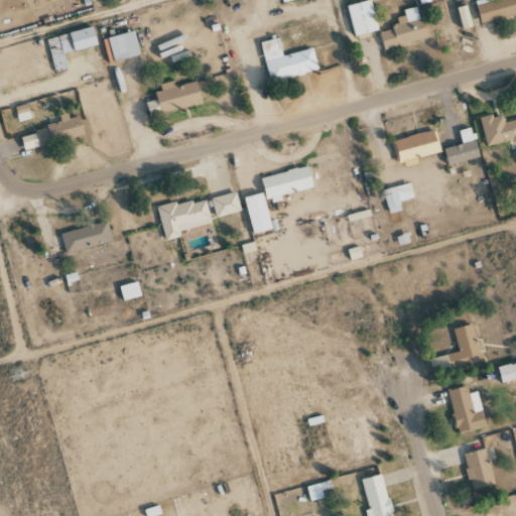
[(369,0),(347,6),(355,36),(379,30),(371,0),(369,0)]
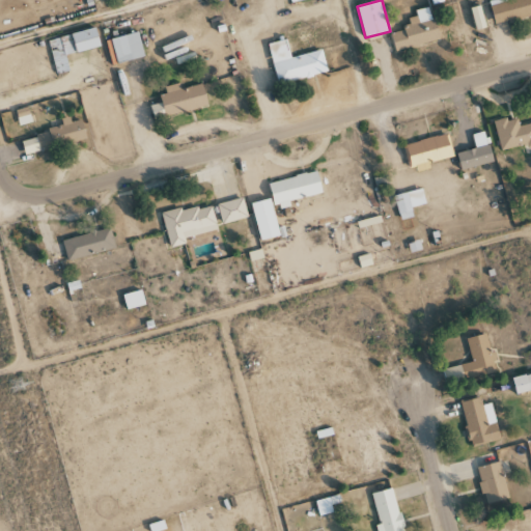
[(495,25),(530,16),(530,0),(501,0),(490,3),(495,25)]
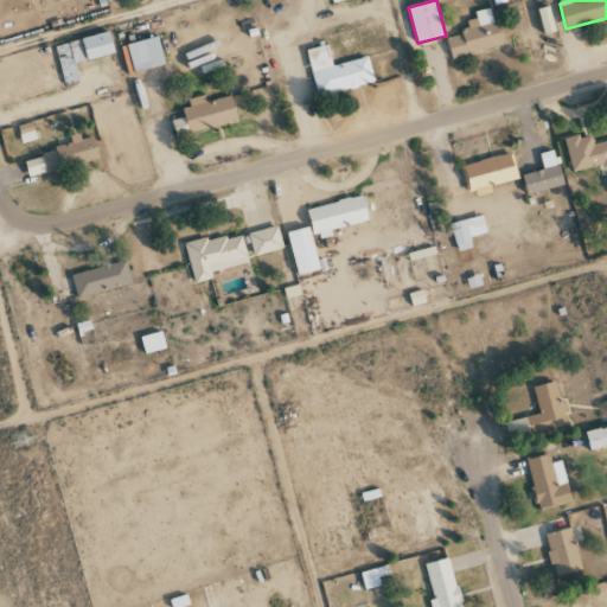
[(452,61),(503,45),(491,7),(473,13),(475,19),(466,21),(470,31),(446,39),(452,61)]
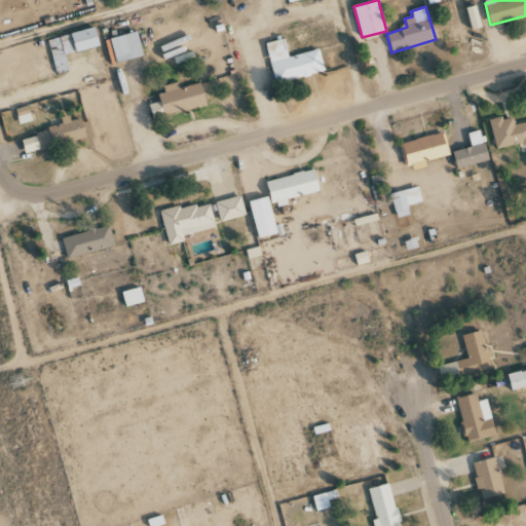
[(471,30),(481,28),(477,6),(467,8),(471,30)]
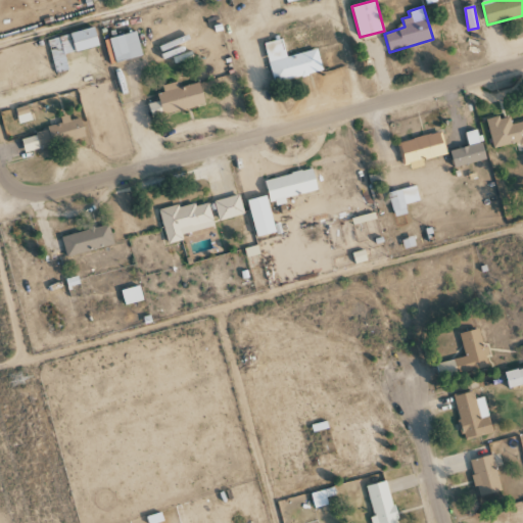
[(47,39),(56,74),(68,70),(64,55),(99,46),(95,28),(47,39)]
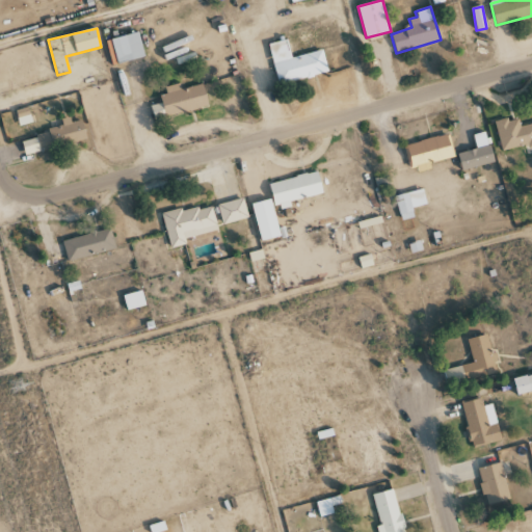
[(112,65),(145,57),(138,32),(106,41),(112,65)]
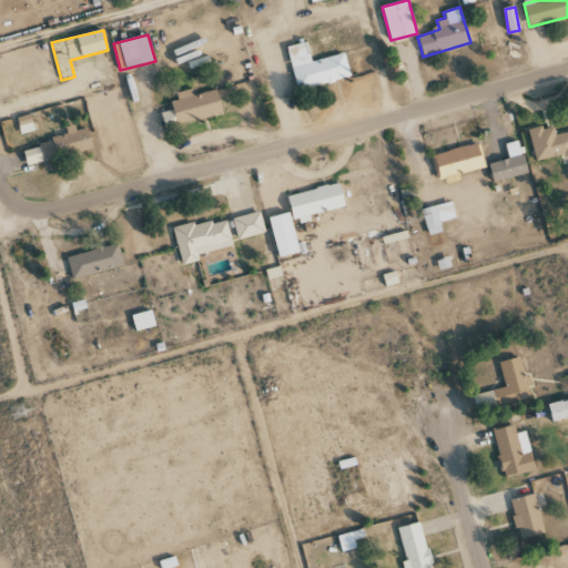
[(286,47),(297,90),(351,78),(344,53),(312,61),(307,42),(286,47)]
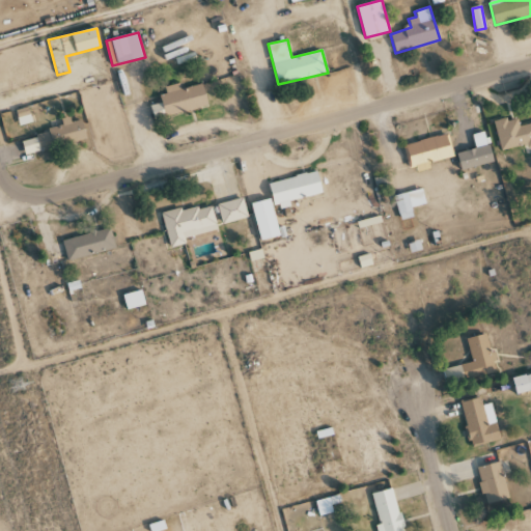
[(150,106),(155,120),(208,106),(202,83),(180,89),(179,85),(158,91),(161,103),(150,106)]
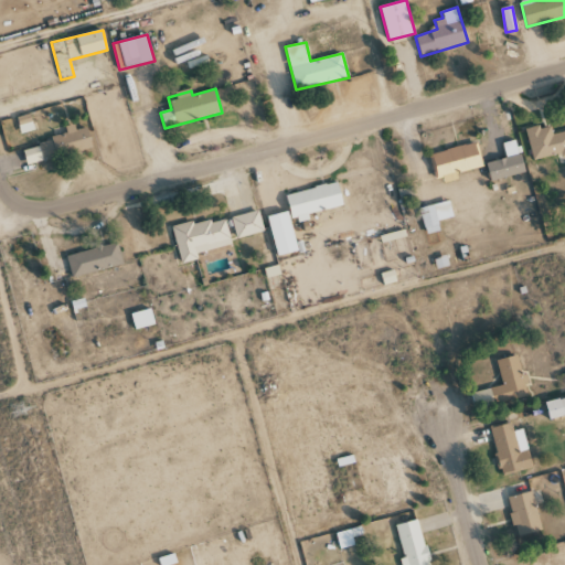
[(33,131),(31,117),(17,119),(19,134),(33,131)]
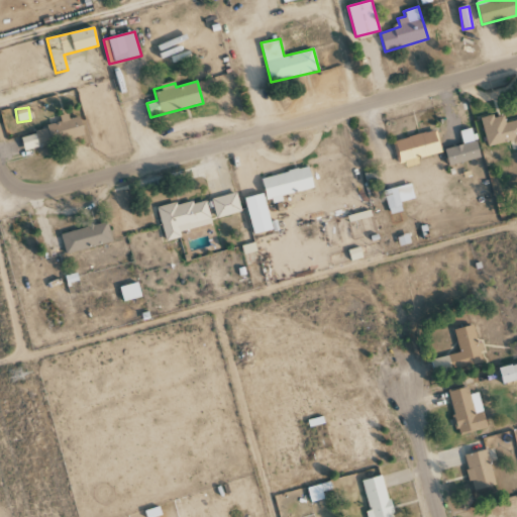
[(25,150),(85,135),(80,116),(70,119),(68,113),(59,116),(62,124),(21,134),(25,150)]
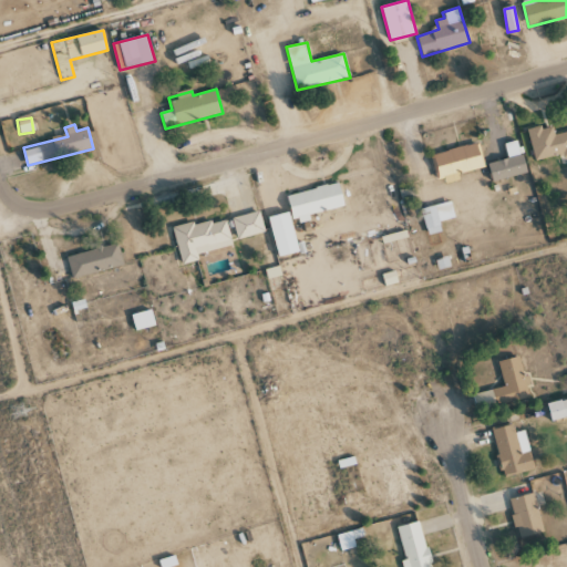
[(566,131),(555,135),(553,125),(527,131),(534,163),(566,154),(566,131)]
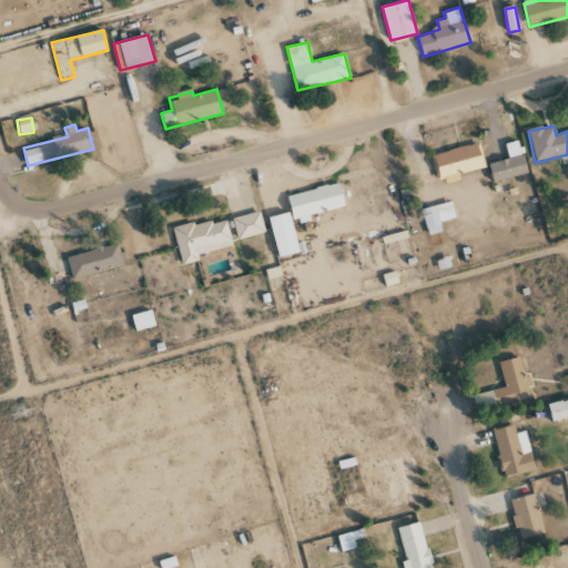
[(438,183),(460,178),(459,174),(486,168),(479,143),(432,155),(438,183)]
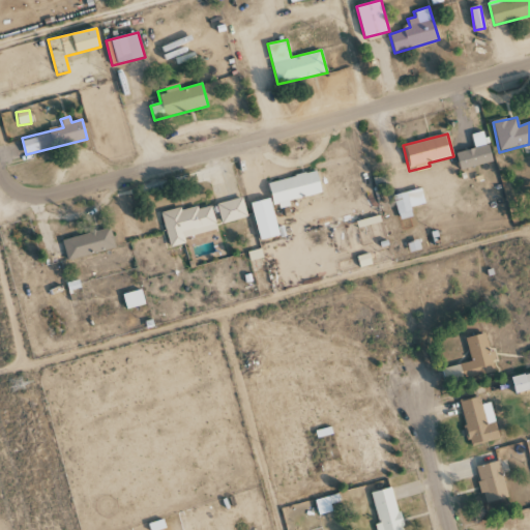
[(493,163),(490,146),(458,151),(461,169),(493,163)]
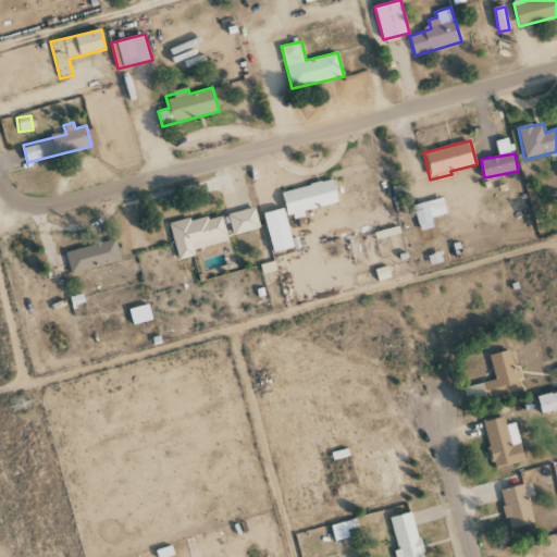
[(283,190),(289,220),(305,217),(304,211),(339,203),(334,180),(283,190)]
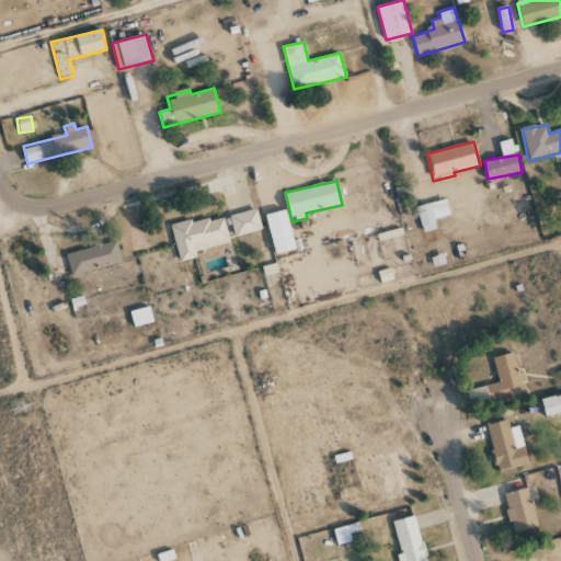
[(423,233),(437,229),(431,203),(415,207),(423,233)]
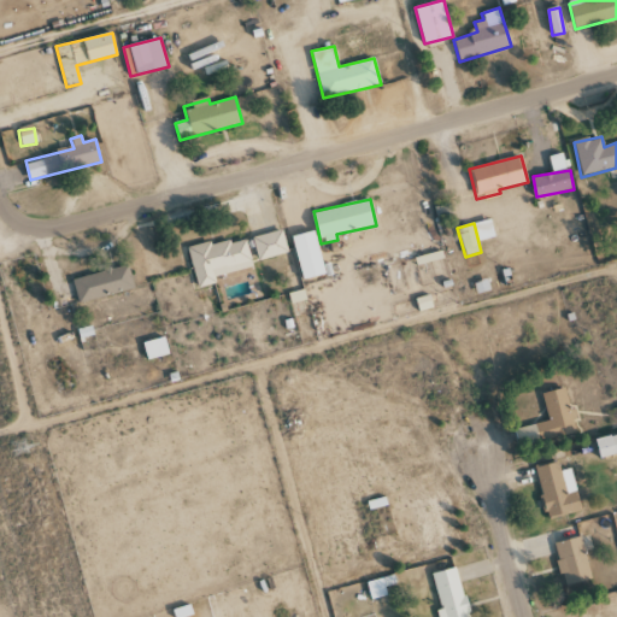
[(252,235),(257,259),(287,254),(283,230),(252,235)]
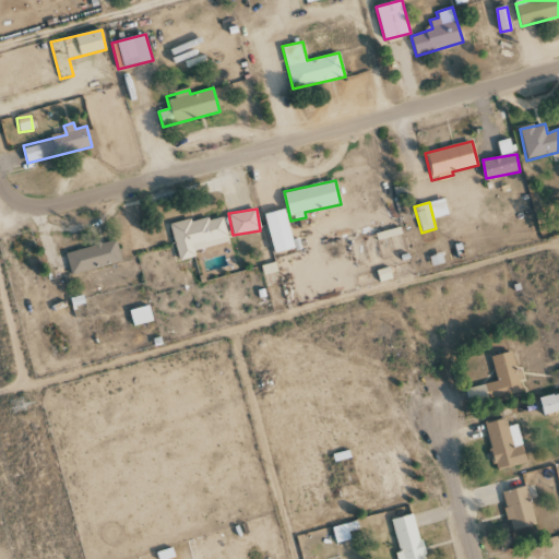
[(274,254),(295,249),(284,209),(263,214),(274,254)]
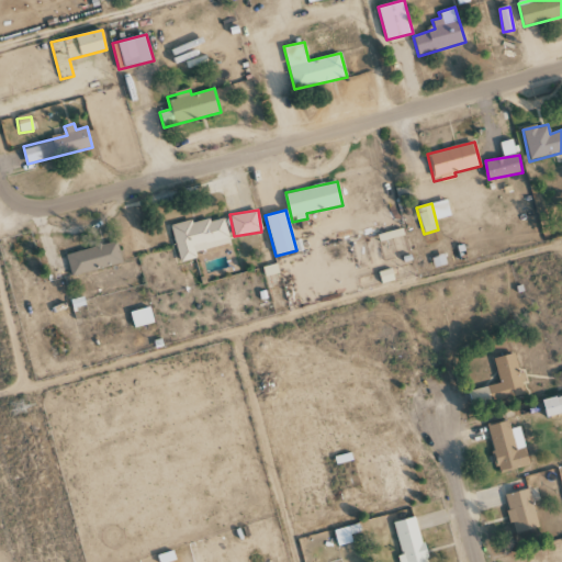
[(171,227),(179,262),(198,258),(195,251),(229,244),(223,215),(171,227)]
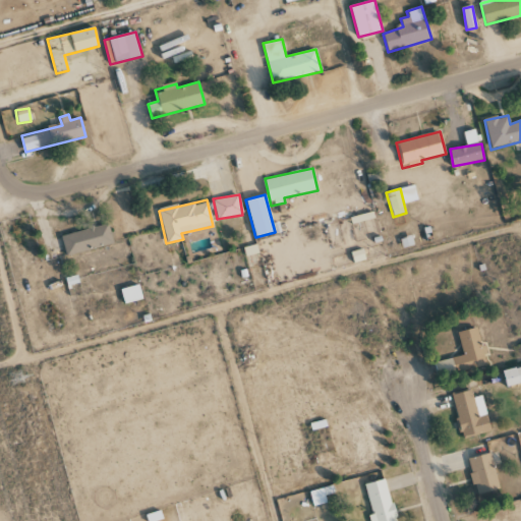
[(66,255),(113,244),(108,224),(61,235),(66,255)]
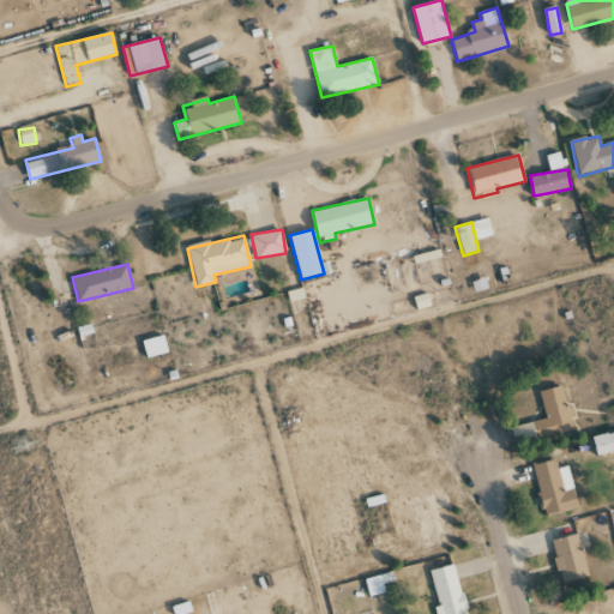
[(146,357),(168,354),(164,336),(143,339),(146,357)]
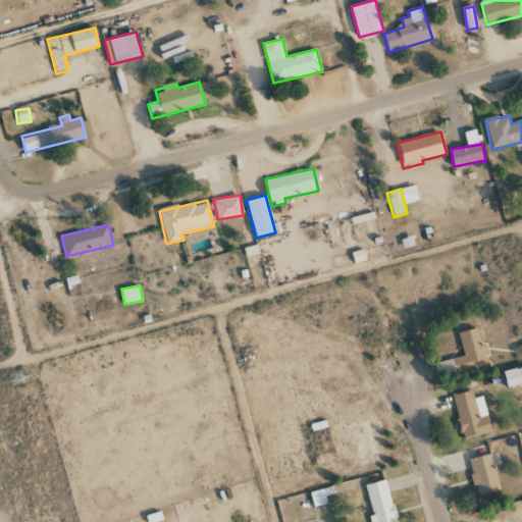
[(459,333),(464,357),(440,362),(444,376),(486,367),(478,328),(459,333)]
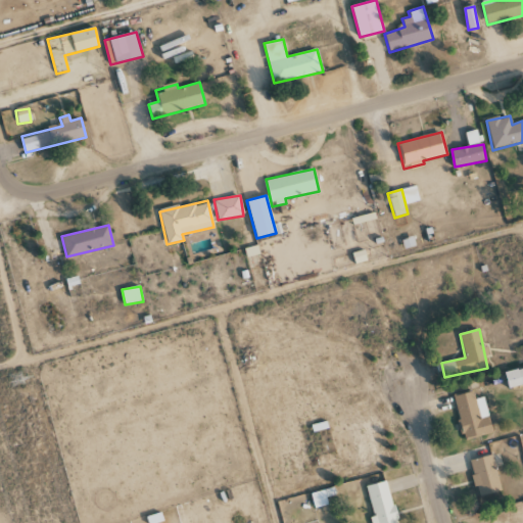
[(522,385),(522,368),(505,373),(510,389),(522,385)]
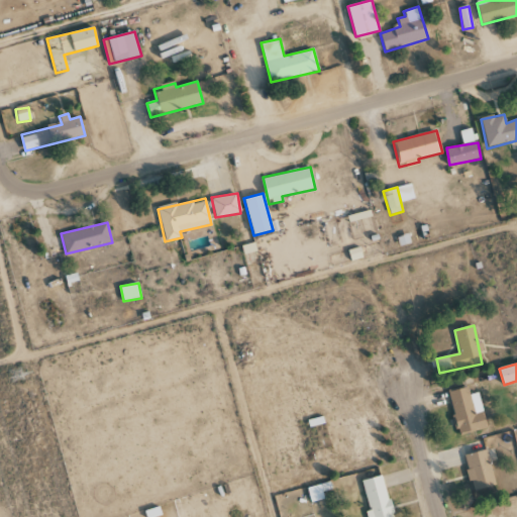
[(447,392),(458,435),(487,428),(478,392),(469,395),(468,387),(447,392)]
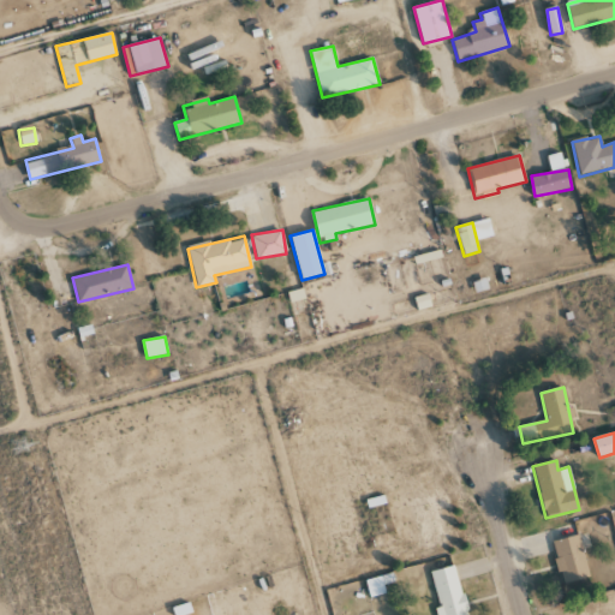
[(553,542),(561,585),(589,579),(580,536),(553,542)]
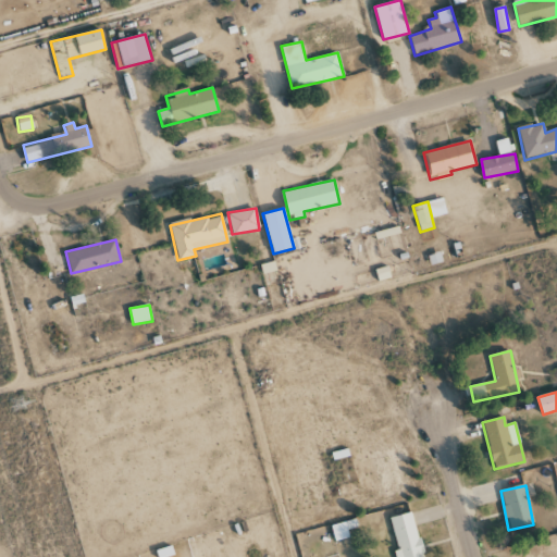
[(395,556),(424,556),(412,512),(390,518),(397,549),(394,551),(395,556)]
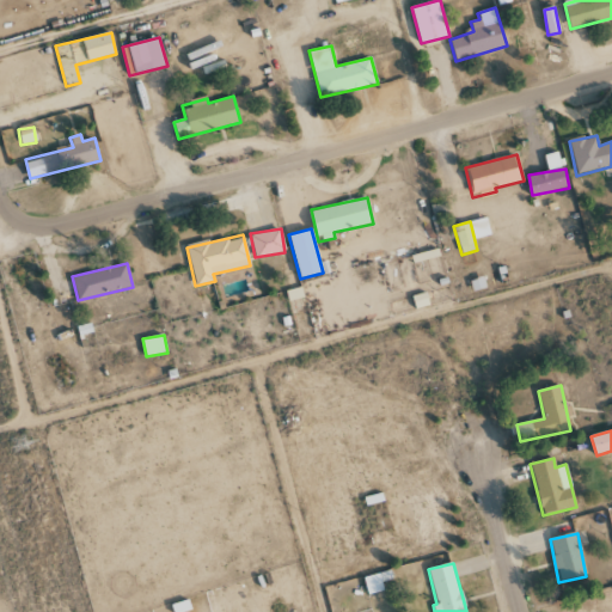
[(368,595),(385,591),(383,583),(393,580),(391,570),(363,577),(368,595)]
